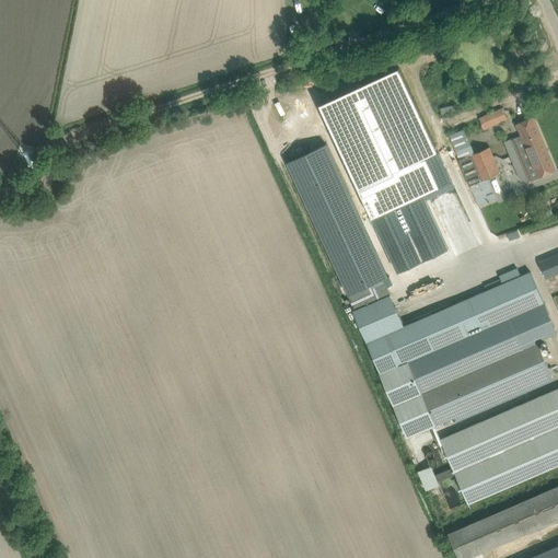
[(496,37),(506,34),(502,24),(491,27),(496,37)]
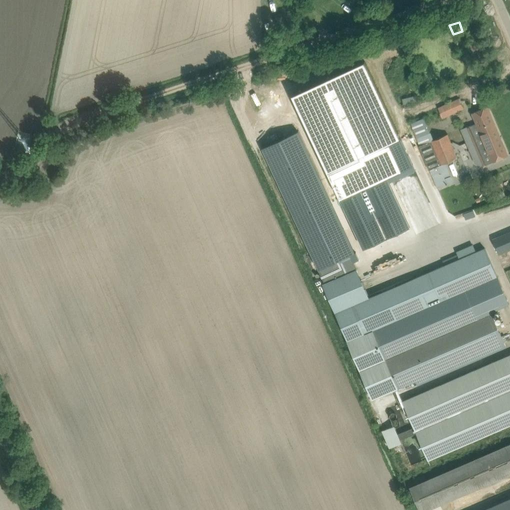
[(363,63),(290,97),(362,251),(408,229),(385,180),(411,167),(363,63)]
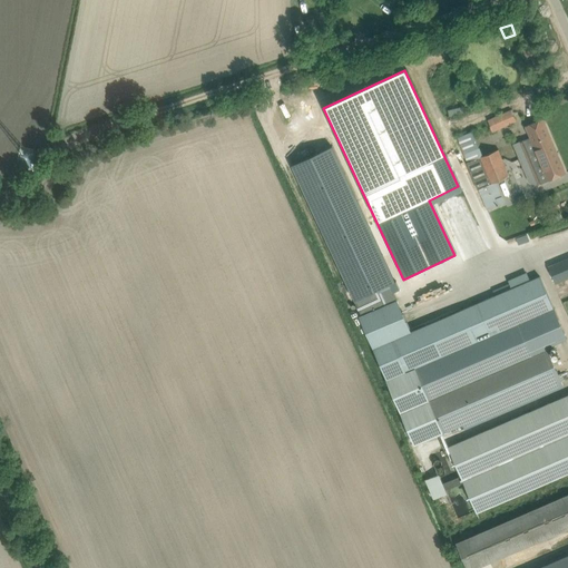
[(502,128),(515,123),(509,111),(498,117),(502,128)]
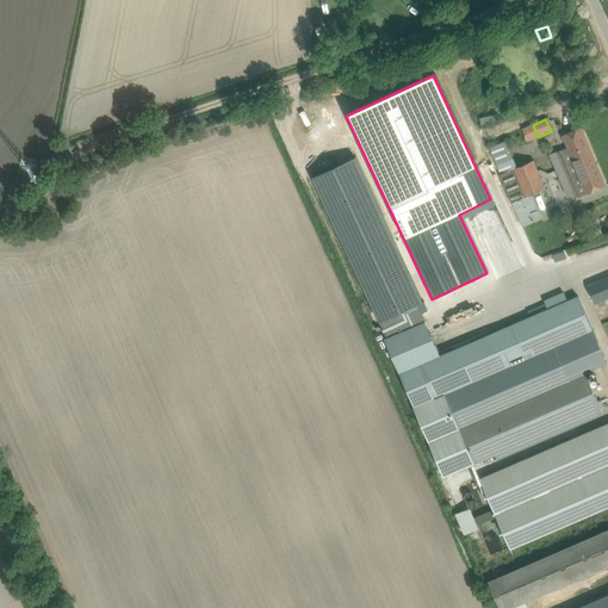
[(568,181),(576,199),(603,188),(578,129),(560,137),(565,149),(557,153),(560,163),(559,165),(565,180),(568,181)]
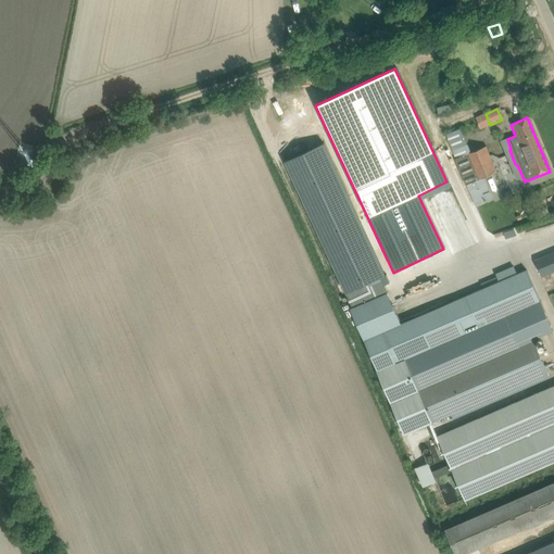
[(458,130),(444,137),(473,206),(490,199),(488,194),(487,192),(482,180),(495,175),(485,148),(468,154),(458,130)]
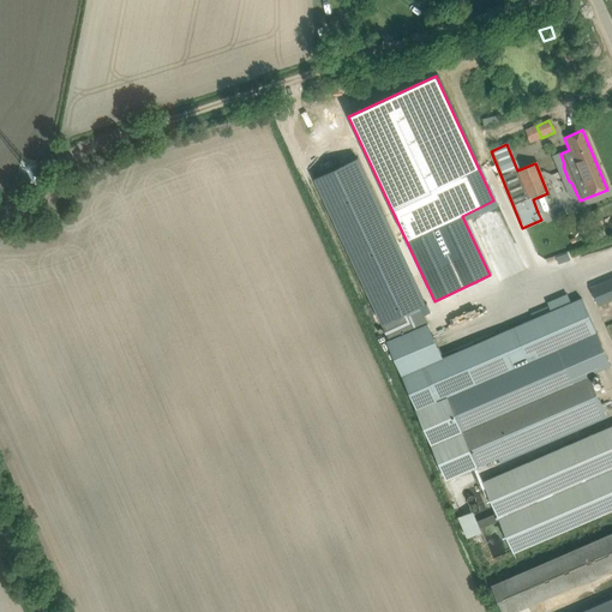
[(355,160),(312,180),(381,327),(418,309),(424,306),(355,160)]
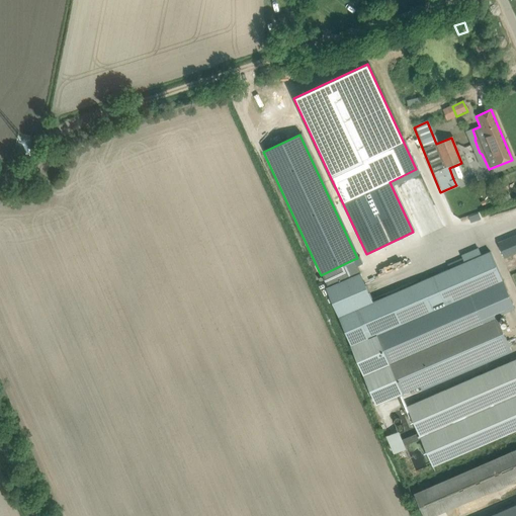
[(496,224),(515,218),(513,211),(494,218),(496,224)]
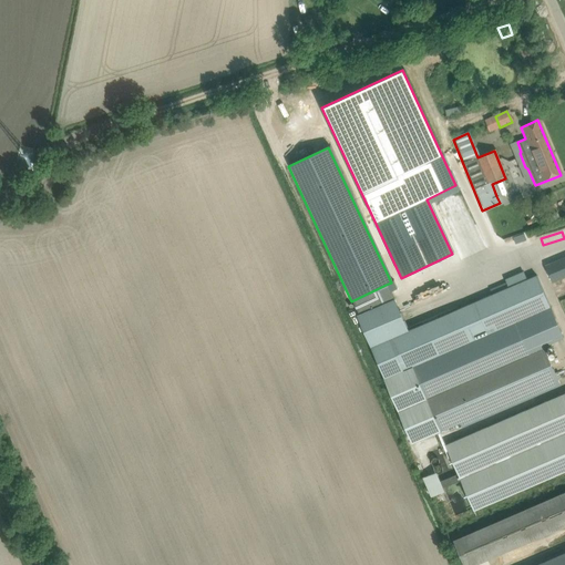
[(564,258),(544,267),(551,284),(564,277),(564,258)]
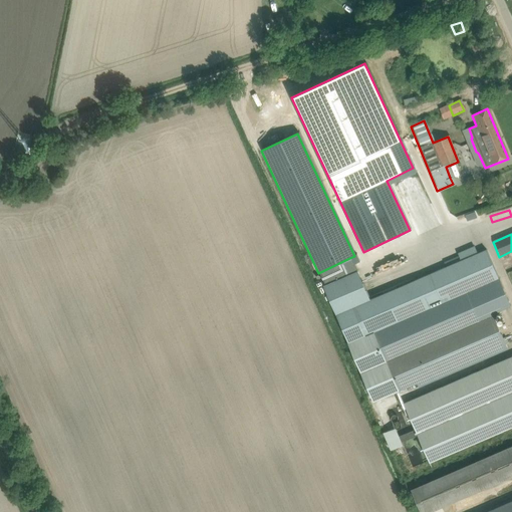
[(349,258),(318,273),(324,286),(322,287),(334,315),(346,344),(371,404),(416,385),(504,346),(491,316),(510,308),(498,280),(497,280),(485,251),(476,254),(474,256),(459,262),(368,300),(349,258)]
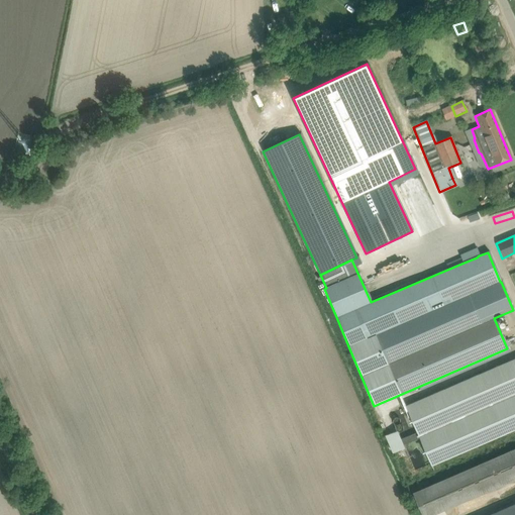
[(415,433),(400,439),(402,445),(418,439),(430,467),(514,429),(514,358),(404,407),(415,433)]
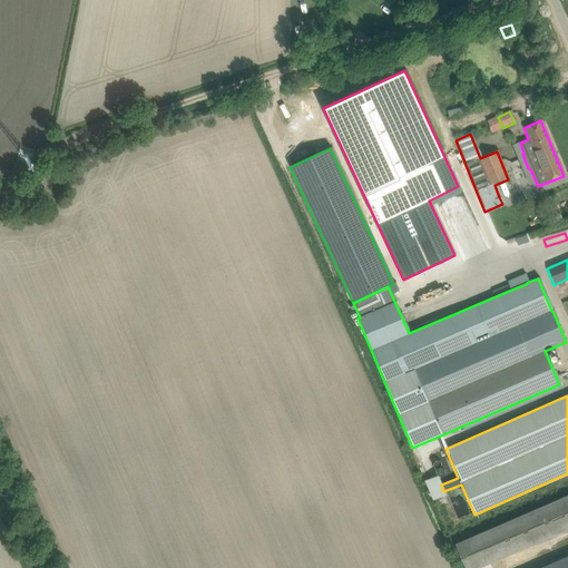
[(429,501),(442,495),(432,476),(420,482),(429,501)]
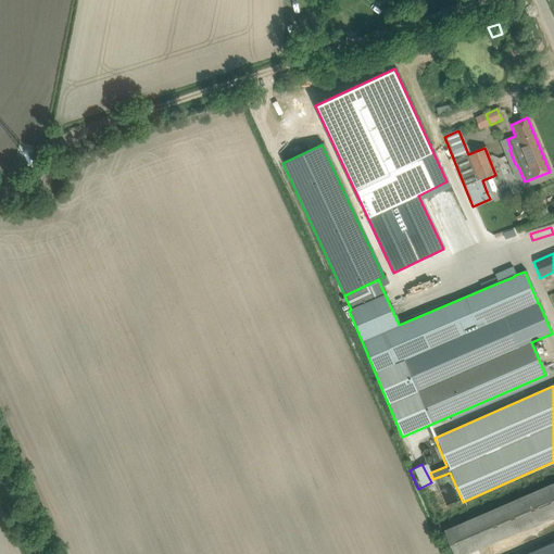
[(553,485),(443,532),(452,553),(463,553),(553,514),(553,485)]
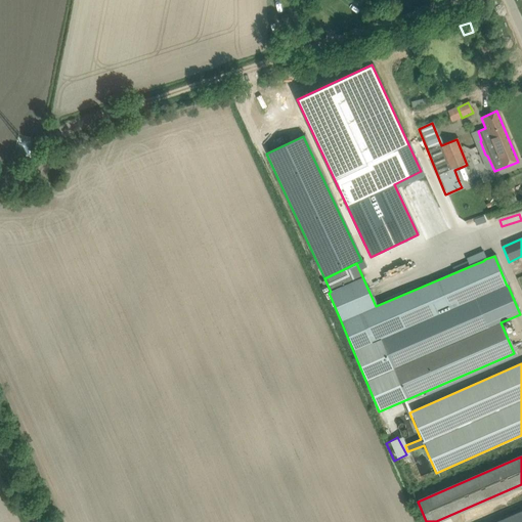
[(521,521),(521,512),(498,521),(521,521)]
